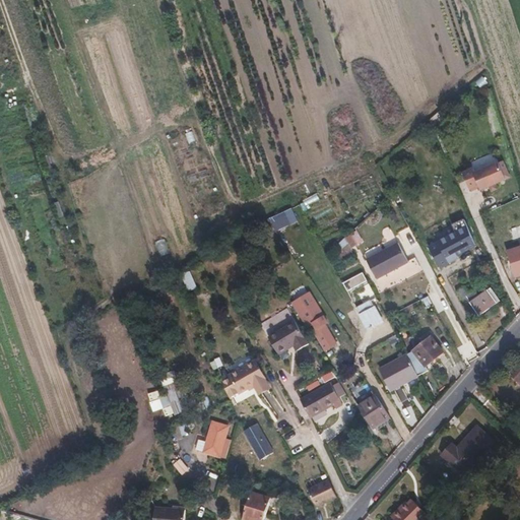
[(470,170),(461,174),(468,191),(477,187),(479,192),(505,182),(498,164),(472,174),(470,170)]
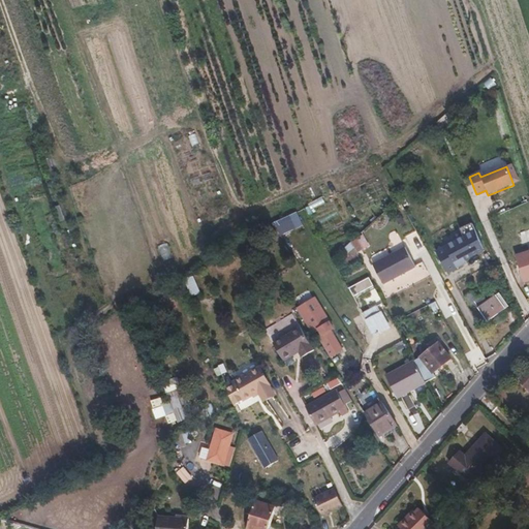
[(274,221),(280,235),(303,223),(297,210),(274,221)]
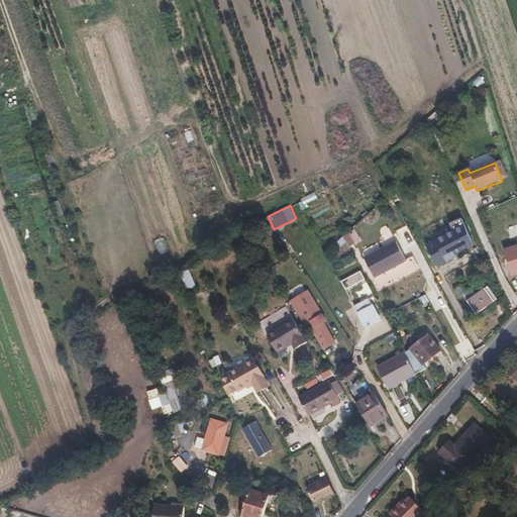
[(343,234),(349,245),(360,239),(354,228),(343,234)]
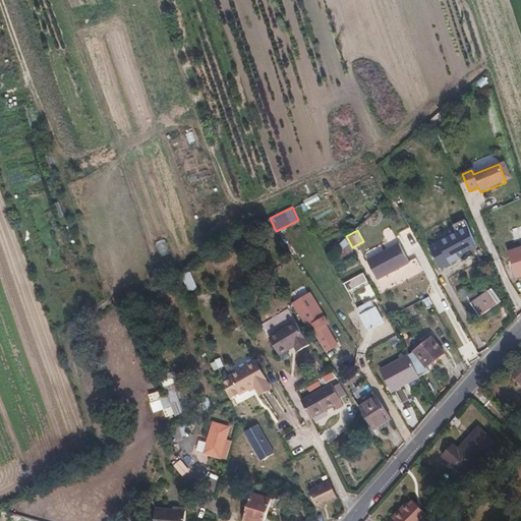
[(366,258),(378,279),(410,263),(399,241),(366,258)]
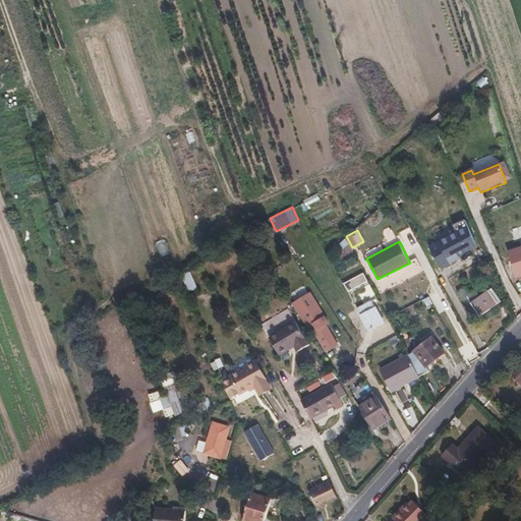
[(520,257),(508,263),(515,279),(520,276),(520,257)]
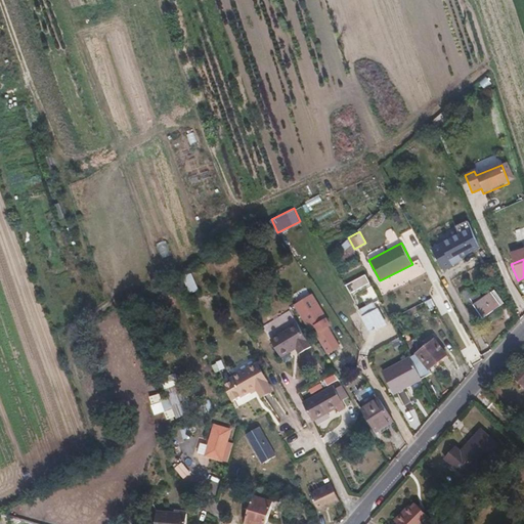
[(385,296),(417,278),(410,267),(379,285),(385,296)]
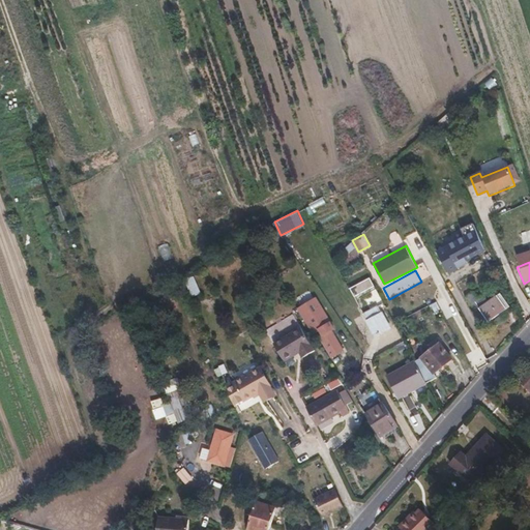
[(350,285),(353,295),(374,288),(371,277),(350,285)]
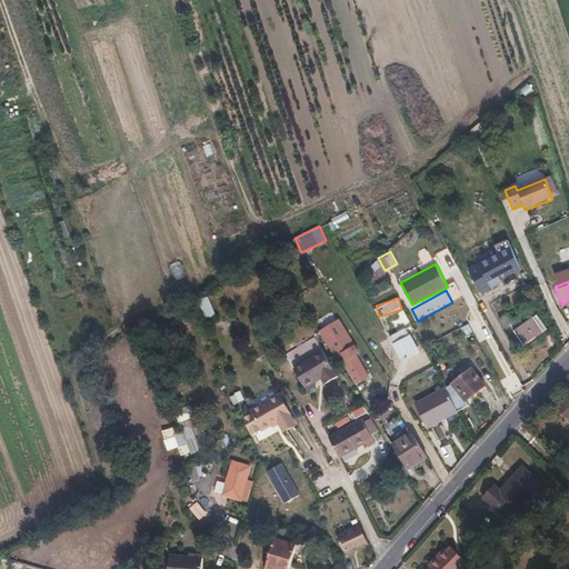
[(545,335),(533,320),(529,323),(541,338),(545,335)]
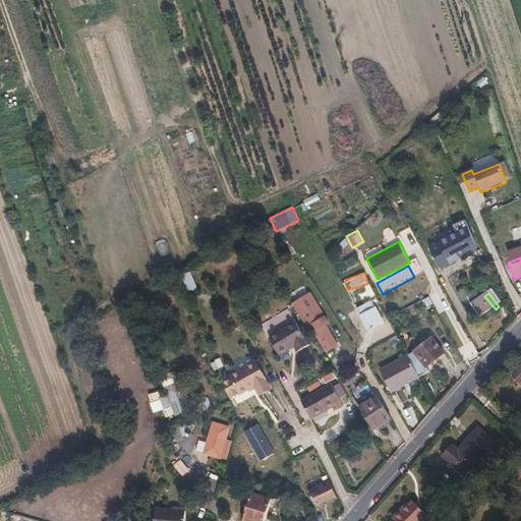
[(369,305),(355,312),(366,332),(380,325),(369,305)]
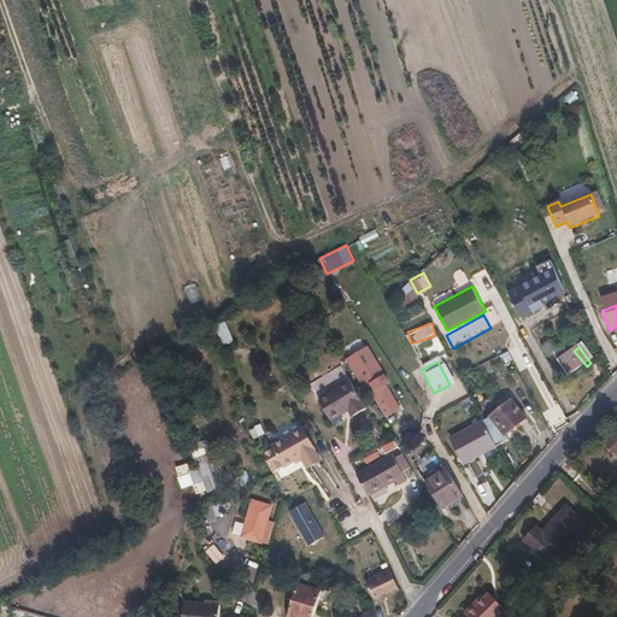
[(389,382),(366,397),(381,419),(404,405),(389,382)]
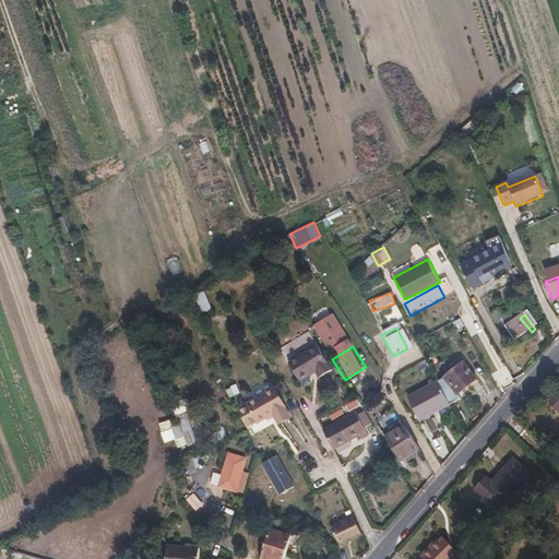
[(313,348),(285,365),(295,382),(313,370),(318,377),(328,371),(313,348)]
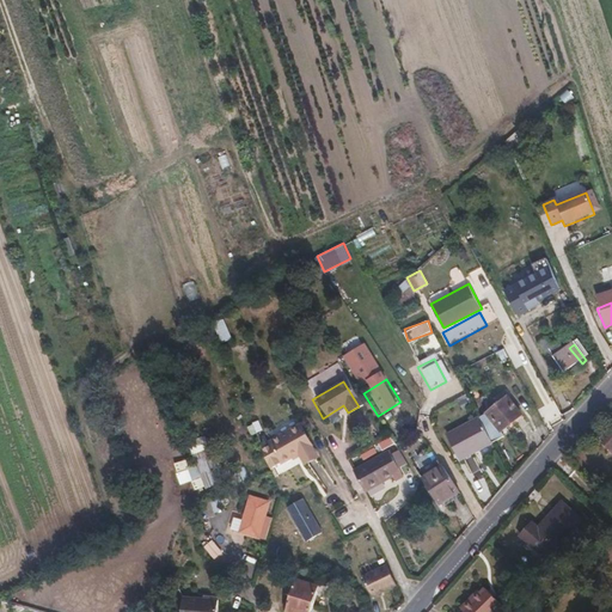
[(497,435),(519,417),(505,402),(503,402),(496,408),(487,416),(482,418),(476,422),(477,423),(489,447),(490,450),(501,441),(497,435)]
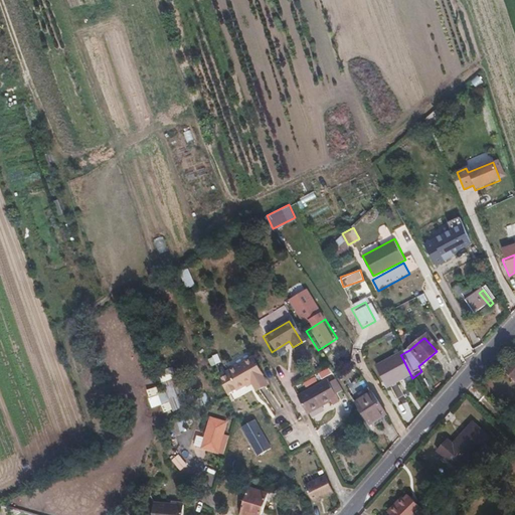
[(267,383),(263,376),(264,375),(253,356),(236,364),(235,365),(226,370),(227,372),(220,376),(228,395),(242,387),(252,382),(256,389),(267,383)]
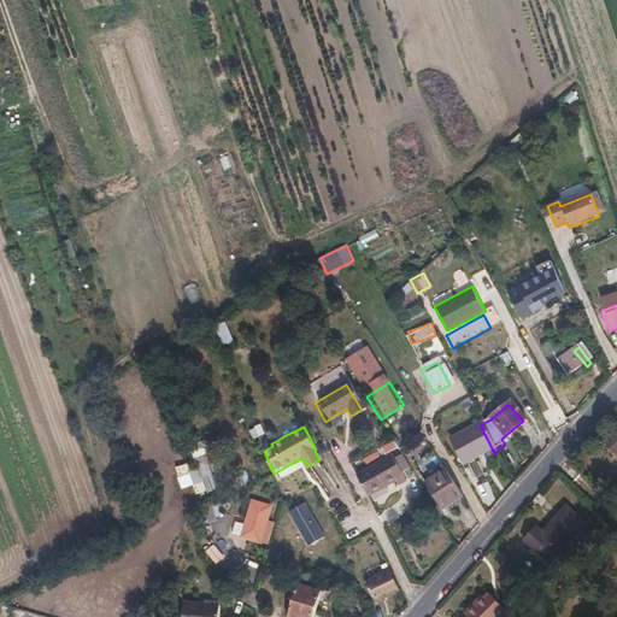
[(476,462),(493,451),(481,427),(451,445),(465,470),(476,463),(476,462)]
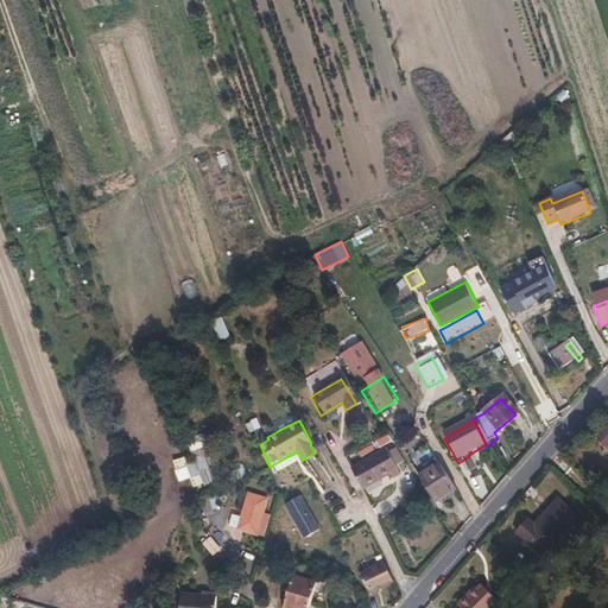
[(607,425),(607,426),(596,439),(595,441),(607,451),(607,425)]
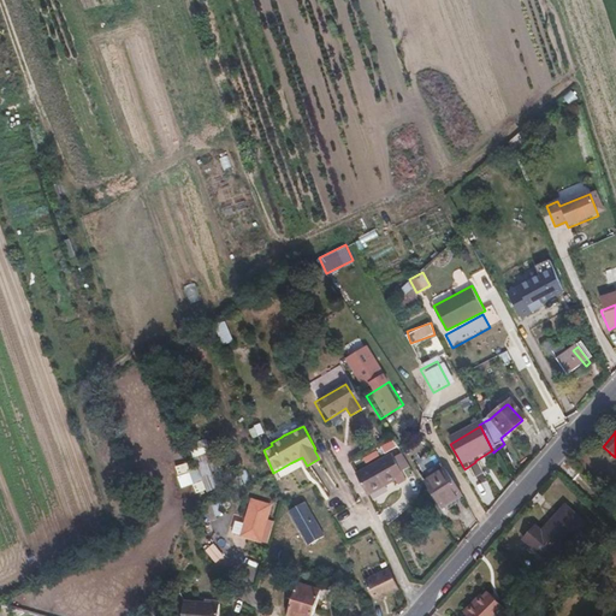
[(604,445),(615,432),(612,431),(606,437),(608,438),(606,439),(603,444),(604,445)]
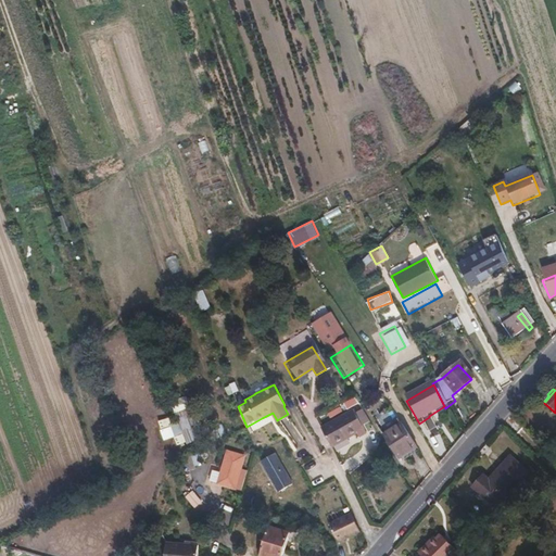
[(177,445),(197,439),(192,426),(198,424),(190,401),(173,406),(177,420),(169,424),(177,445)]
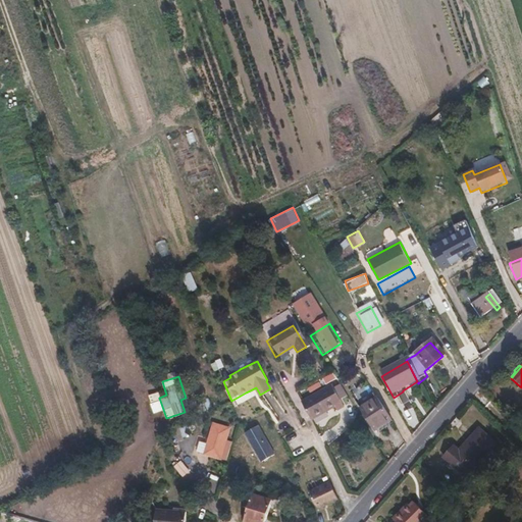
[(340,409),(327,385),(297,402),(307,420),(330,408),(332,412),(340,409)]
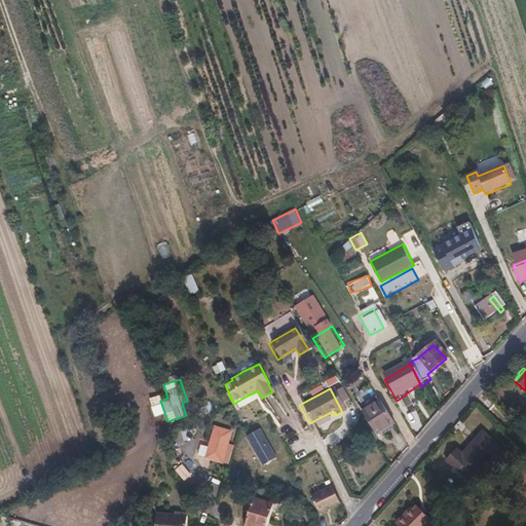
[(252,403),(262,398),(258,390),(248,396),(252,403)]
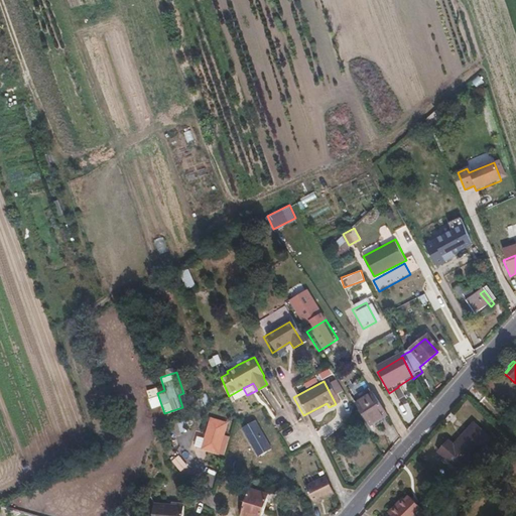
[(258,393),(269,387),(267,384),(257,390),(258,393)]
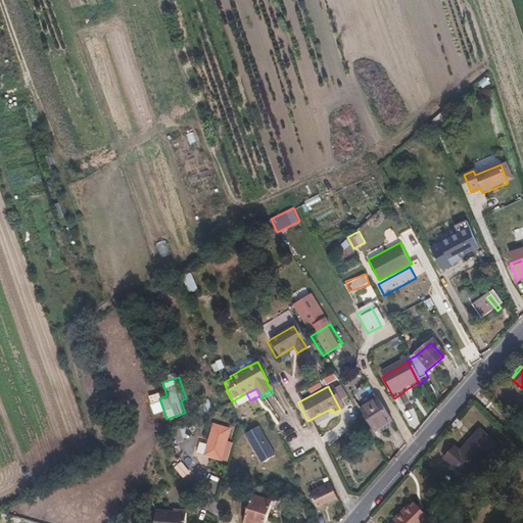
[(392,427),(377,403),(362,414),(361,412),(359,413),(364,422),(365,421),(371,430),(370,431),(375,437),(392,427)]
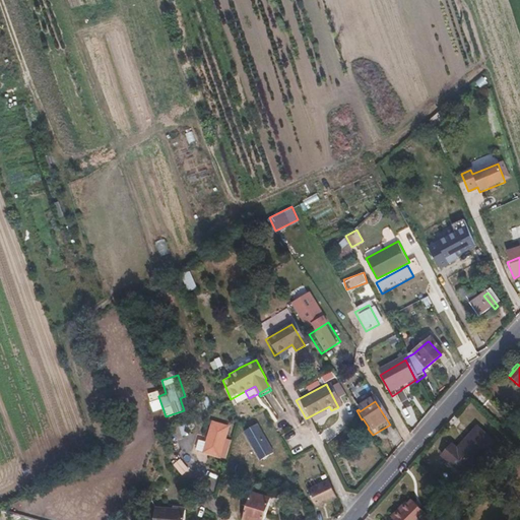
[(369,428),(363,418),(362,419),(360,420),(366,430),(368,429),(369,428)]
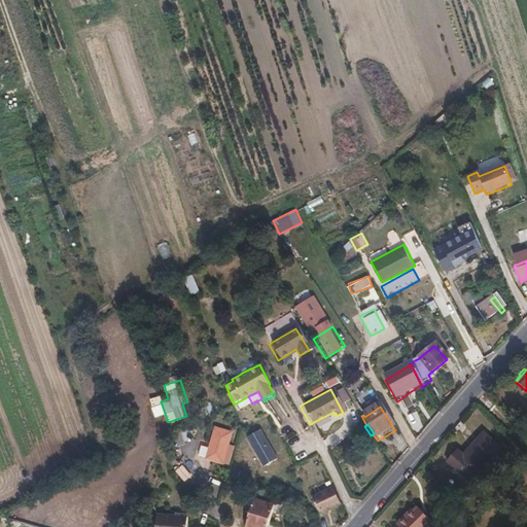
[(225,464),(235,432),(218,427),(209,460),(225,464)]
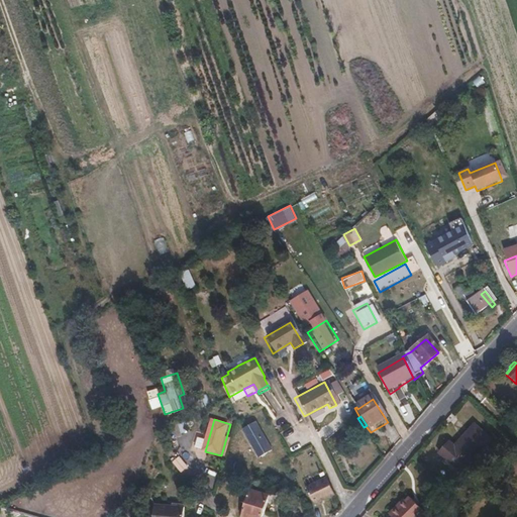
[(257,421),(244,429),(262,457),(275,449),(257,421)]
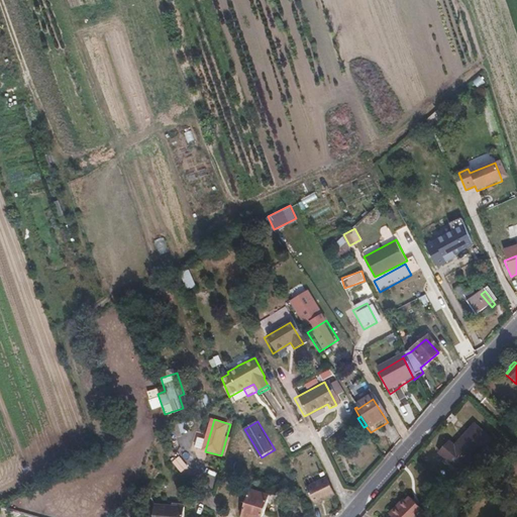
[(454,448),(474,427),(473,425),(452,446),(454,448)]
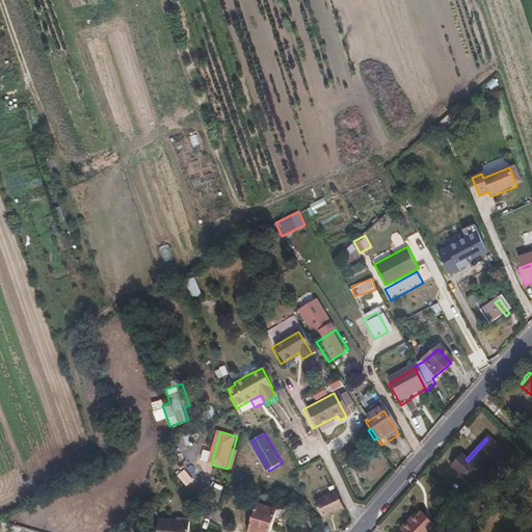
[(477,473),(488,459),(494,464),(500,457),(493,450),(496,447),(487,440),(468,461),(466,459),(460,454),(450,466),(470,486),(479,475),(477,473)]
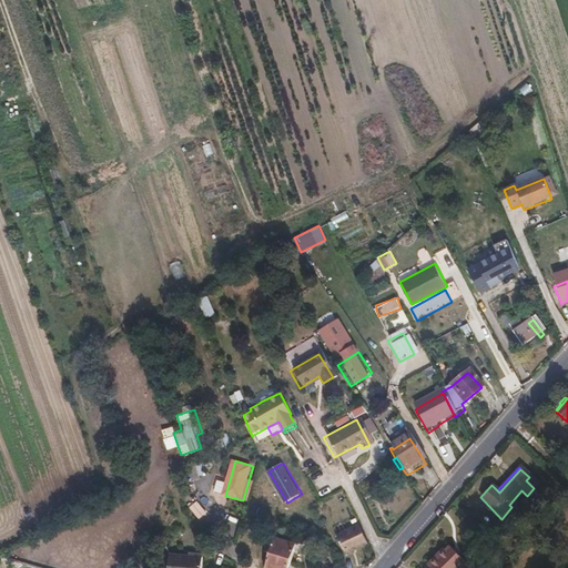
[(537,485),(529,477),(526,480),(534,488),(537,485)]
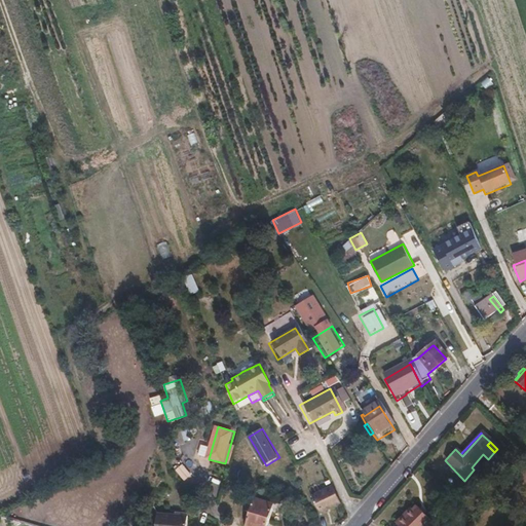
[(338,500),(330,484),(308,494),(317,512),(338,500)]
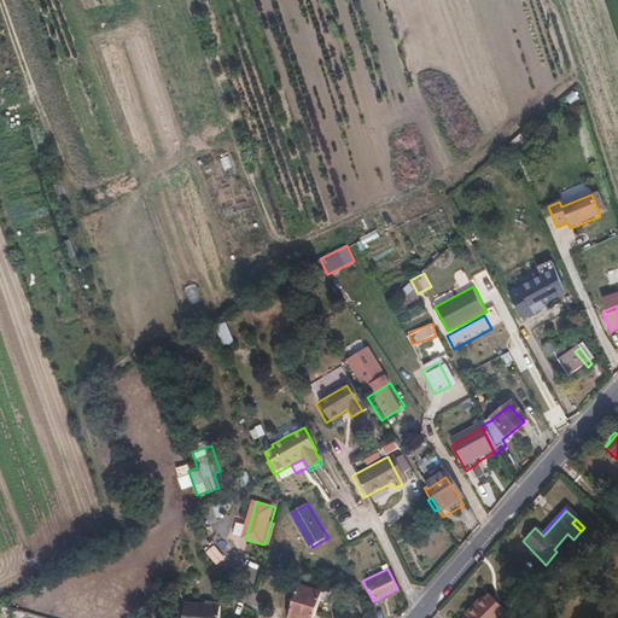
[(291,617),(312,617),(321,590),(298,583),(287,617),(291,617)]
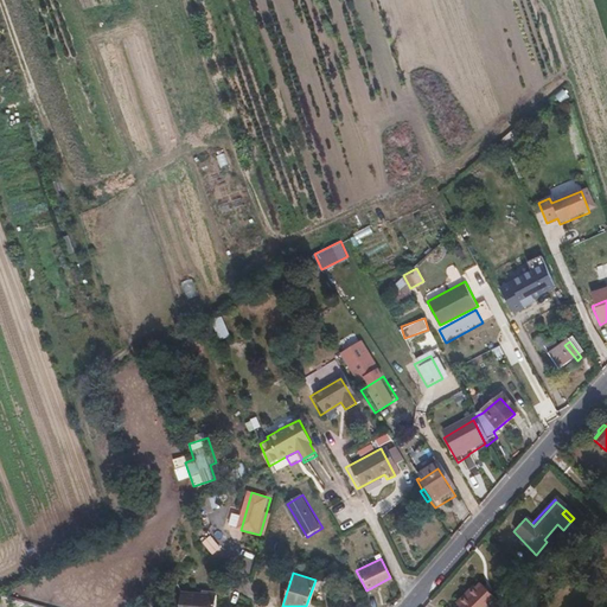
[(472,583),(455,601),(460,606),(493,606),(496,605),(492,601),(497,596),(479,580),(473,585),(472,583)]
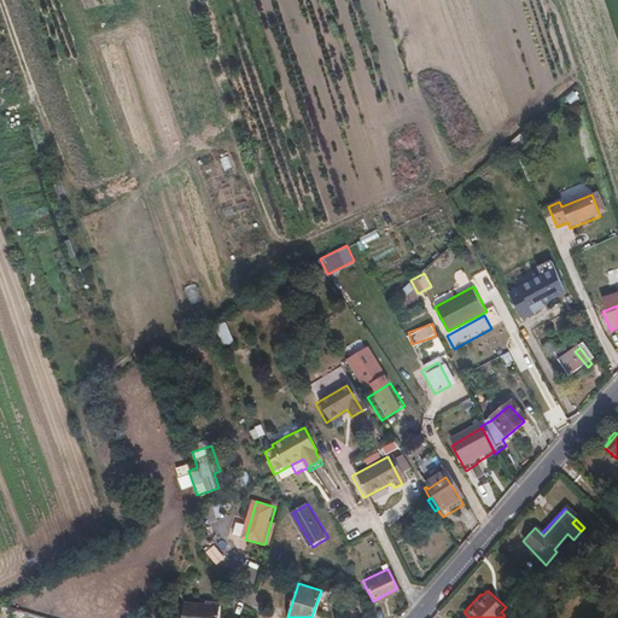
[(219,617),(220,605),(184,604),(184,617),(219,617)]
